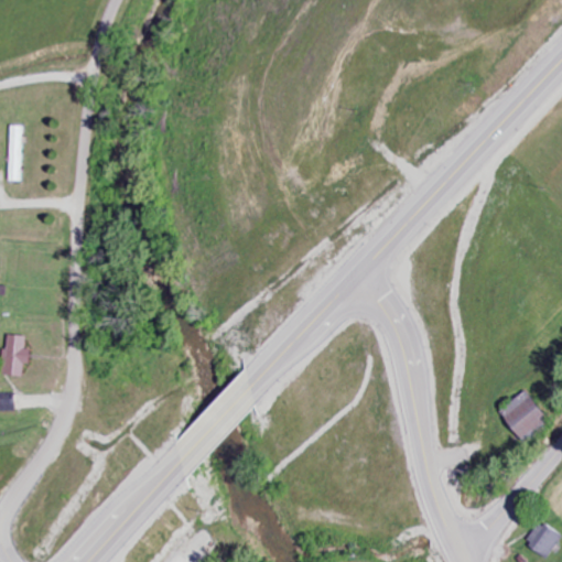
[(23,123),(10,123),(8,180),(21,180),(23,123)]
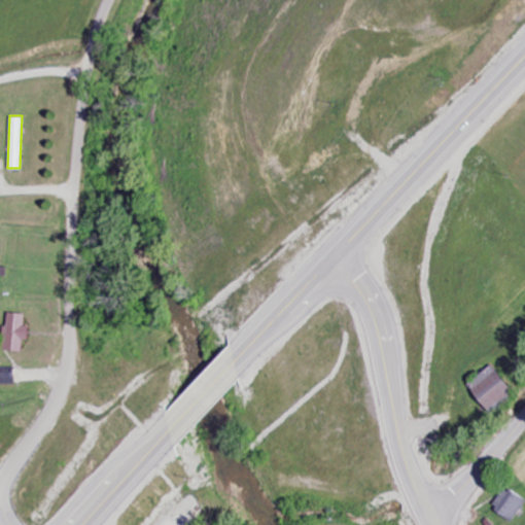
[(2,349),(21,349),(21,339),(26,339),(27,323),(23,323),(23,312),(4,311),(2,349)]
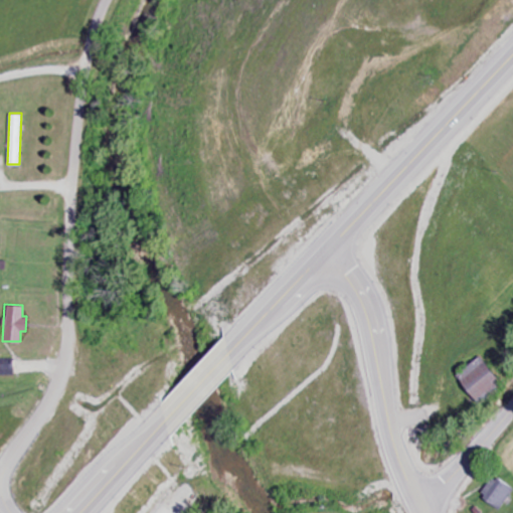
[(496,381),(480,356),(454,373),(470,398),(496,381)]
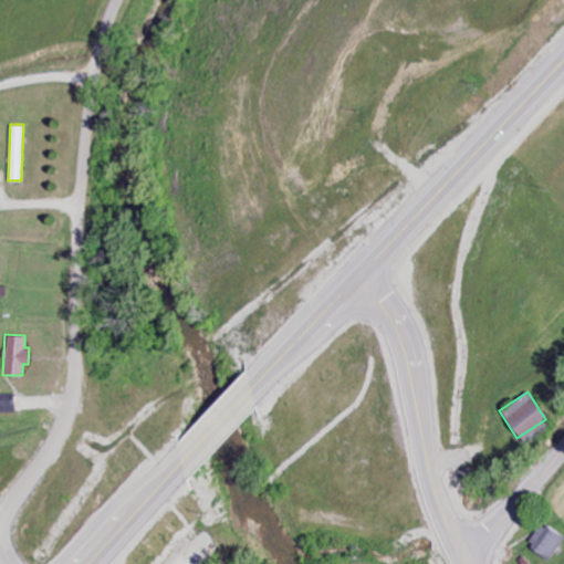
[(13,393),(0,393),(0,410),(13,410),(13,393)]
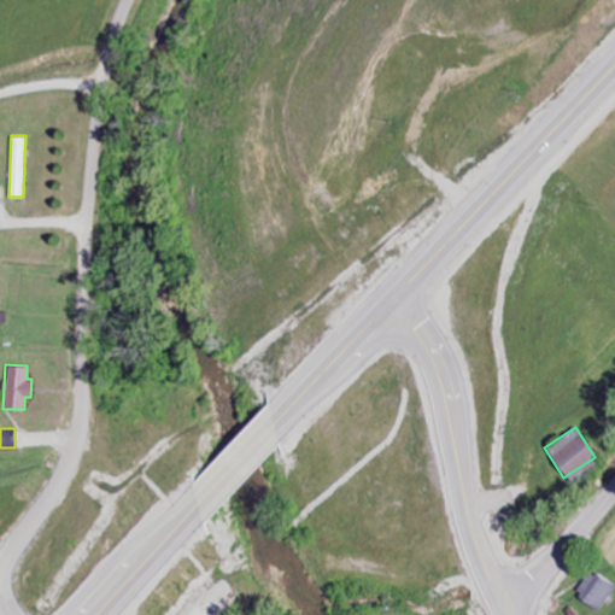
[(578,597),(599,610),(614,586),(614,583),(593,570),(578,597)]
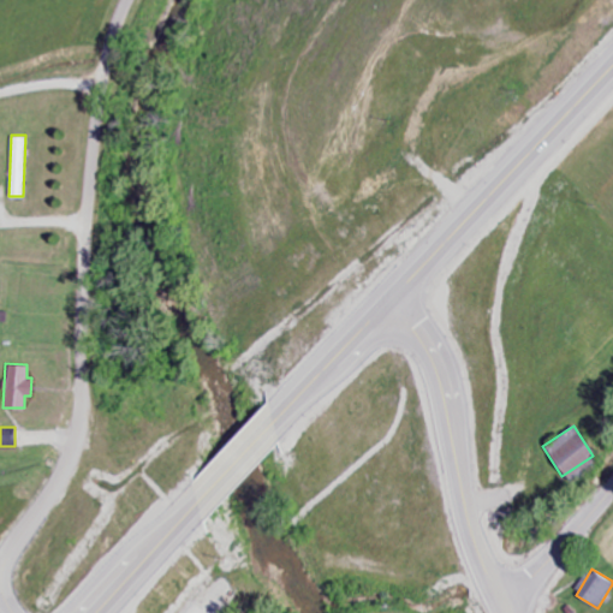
All buildings are outlined.
